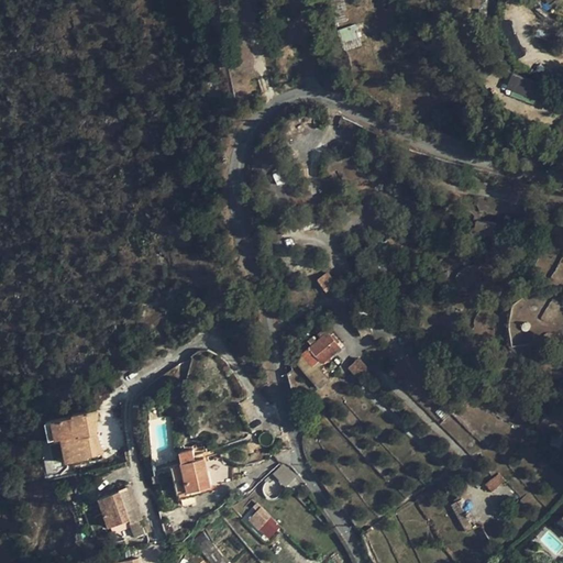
[(339,30),(345,48),(361,43),(355,24),(339,30)]
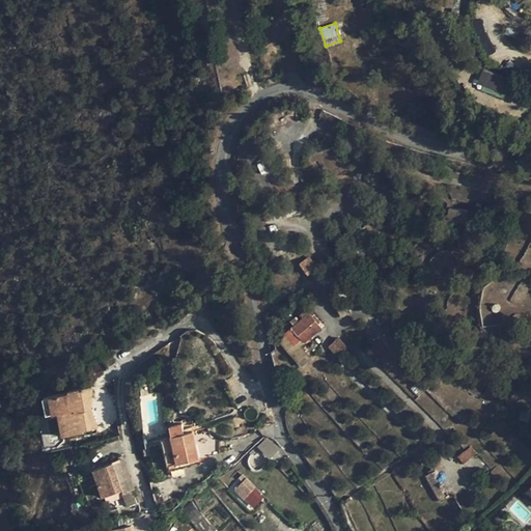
[(510,95),(515,80),(482,70),(477,85),(510,95)]
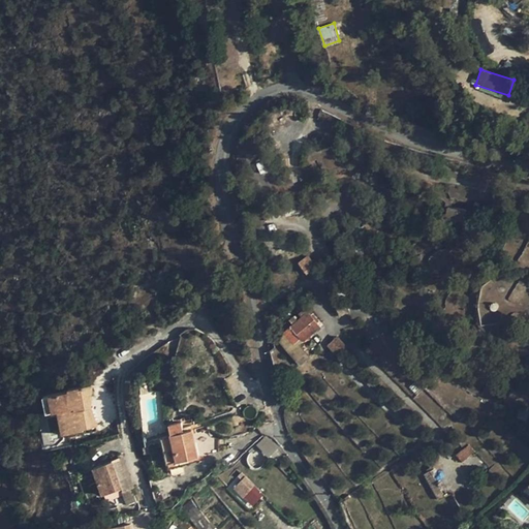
[(298,262),(306,275),(317,268),(308,255),(298,262)]
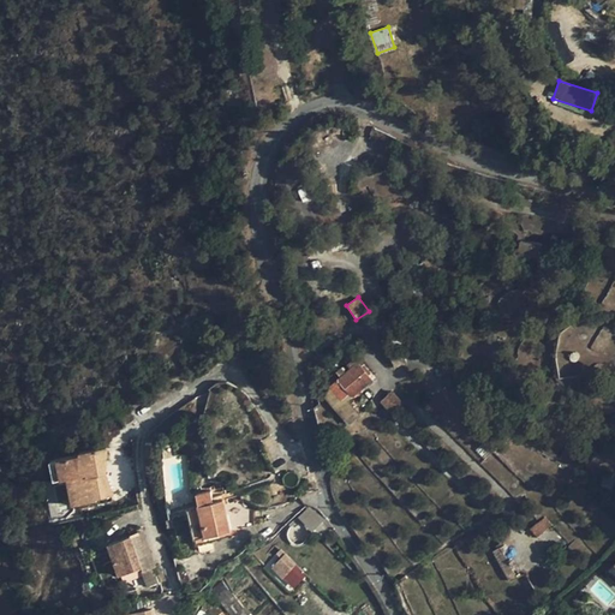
[(374,371),(350,380),(356,393),(380,384),(374,371)]
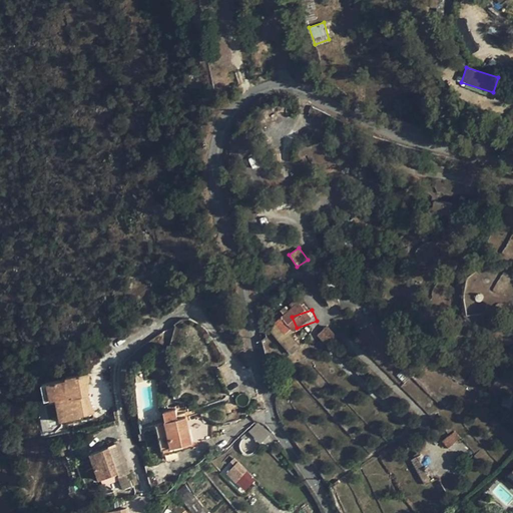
[(317,335),(324,344),(335,335),(328,326),(317,335)]
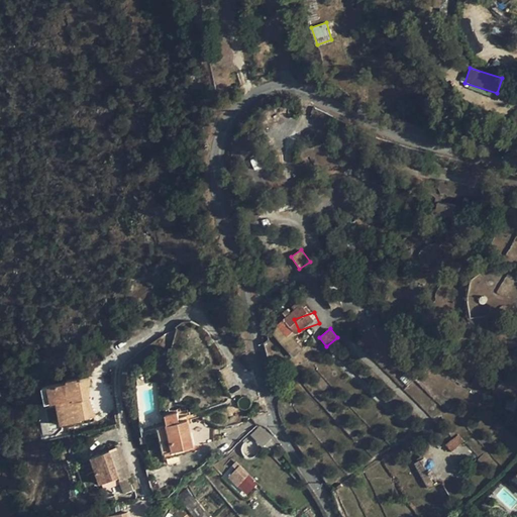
[(49,386),(53,402),(58,401),(63,400),(67,424),(83,421),(83,420),(96,417),(93,398),(90,399),(89,391),(92,390),(90,375),(68,379),(68,383),(49,386)]
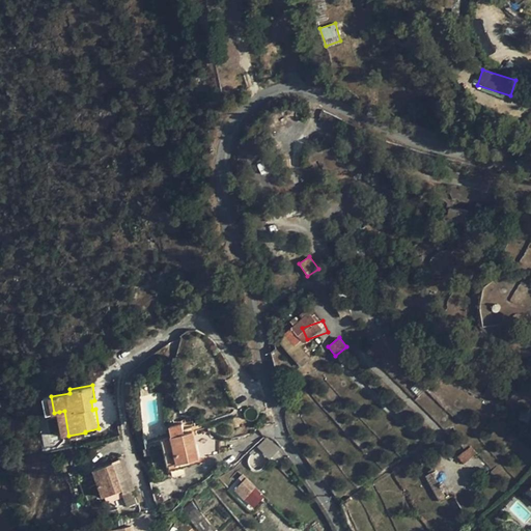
[(54,413),(51,396),(44,397),(47,414),(54,413)]
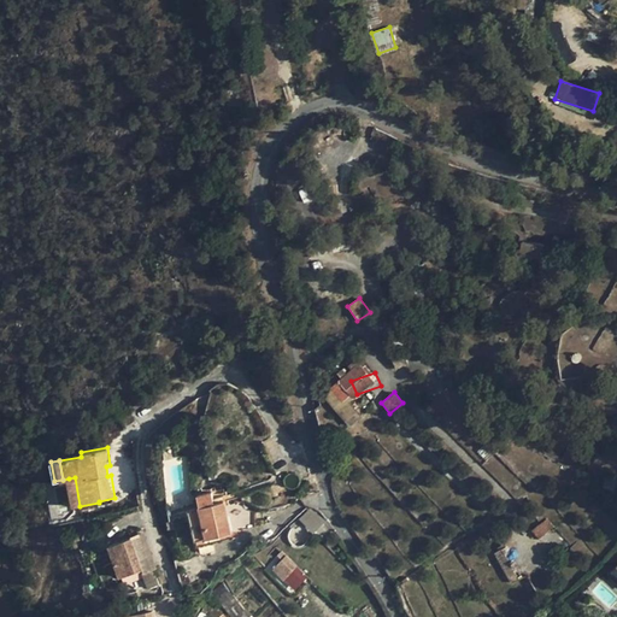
[(75,477),(69,479),(74,507),(80,506),(75,477)]
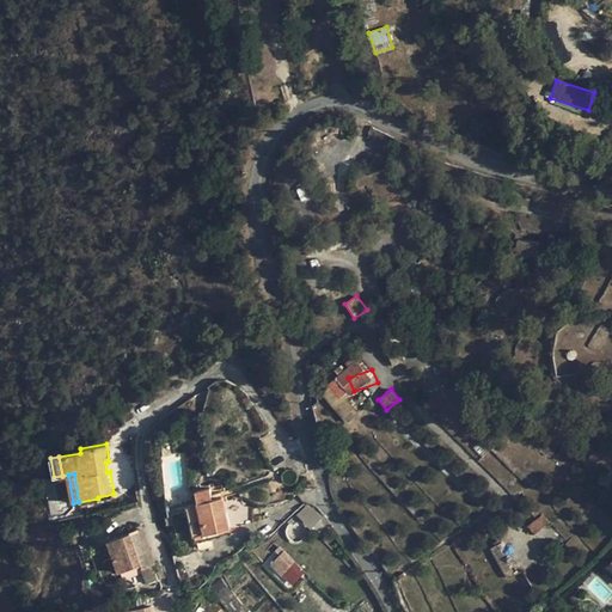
[(195,533),(228,526),(222,499),(213,500),(210,488),(196,491),(197,503),(188,506),(195,533)]
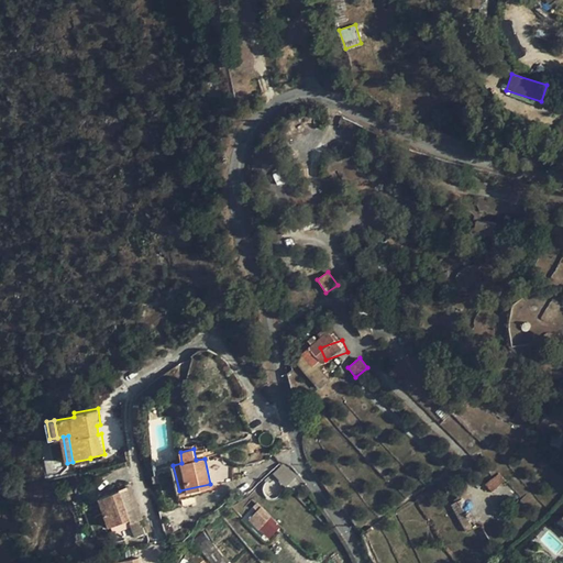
[(286,487),(296,475),(283,463),(272,474),(286,487)]
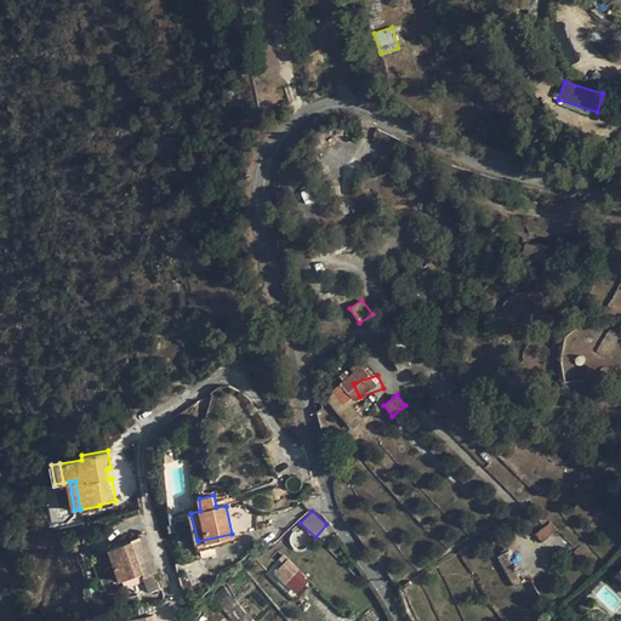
[(551,522),(535,534),(542,542),(557,530),(551,522)]
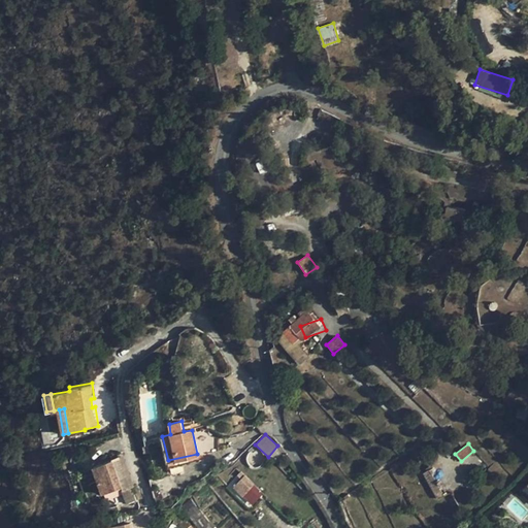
[(113,461),(95,467),(104,494),(123,488),(132,485),(122,455),(112,458),(113,461)]
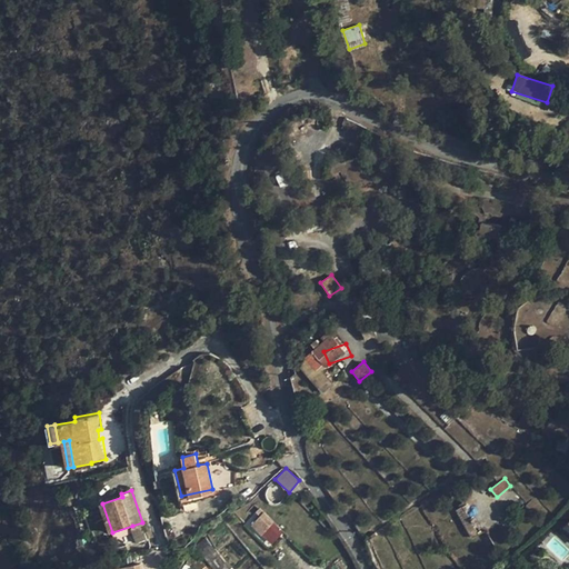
[(470,536),(478,531),(462,507),(455,511),(470,536)]
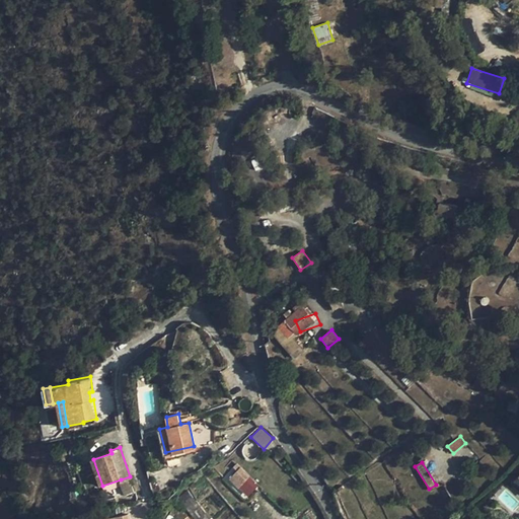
[(230,478),(239,488),(246,480),(237,471),(230,478)]
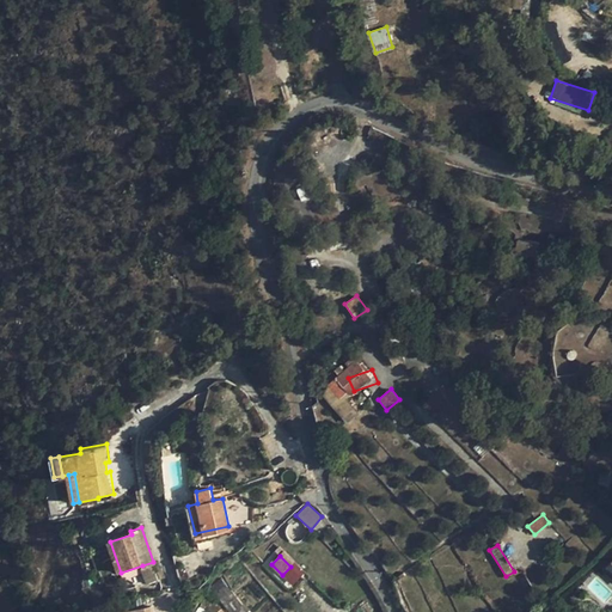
[(291,567),(282,575),(291,582),(299,575),(291,567)]
